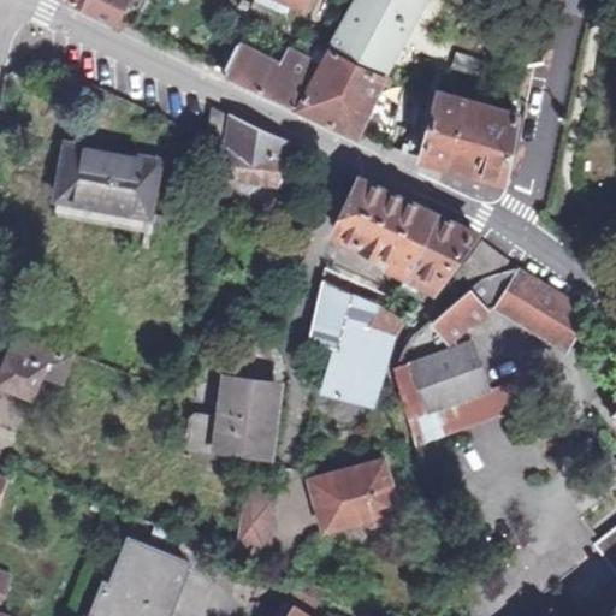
[(71,0),(118,22),(126,3),(143,10),(147,0),(71,0)]
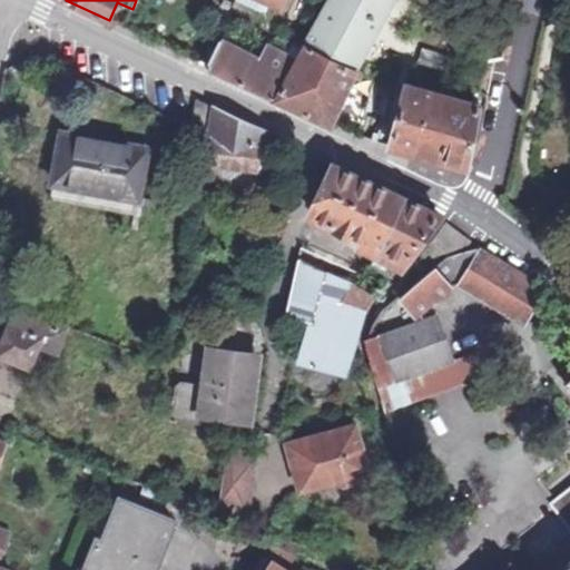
[(296,58),(274,100),(332,128),(360,70),(395,0),(326,0),(305,42),(296,58)]
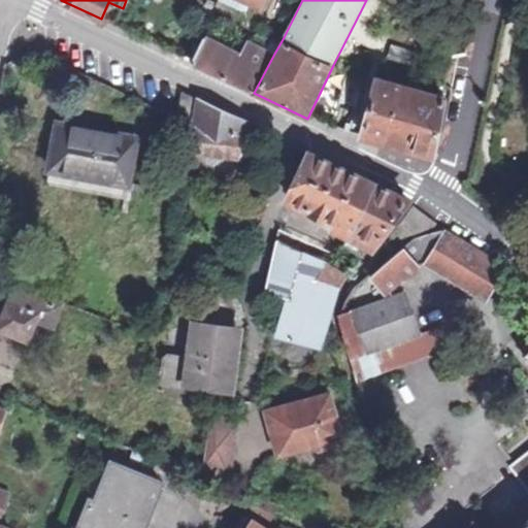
[(205,36),(193,61),(225,78),(254,93),(274,54),(248,40),(240,55),(205,36)]
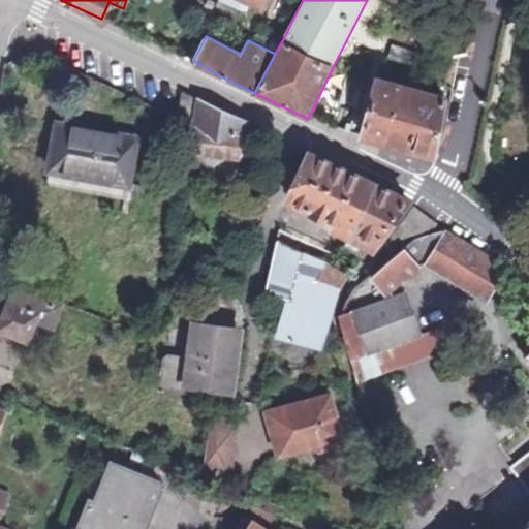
[(396,44),(393,61),(418,68),(422,51),(396,44)]
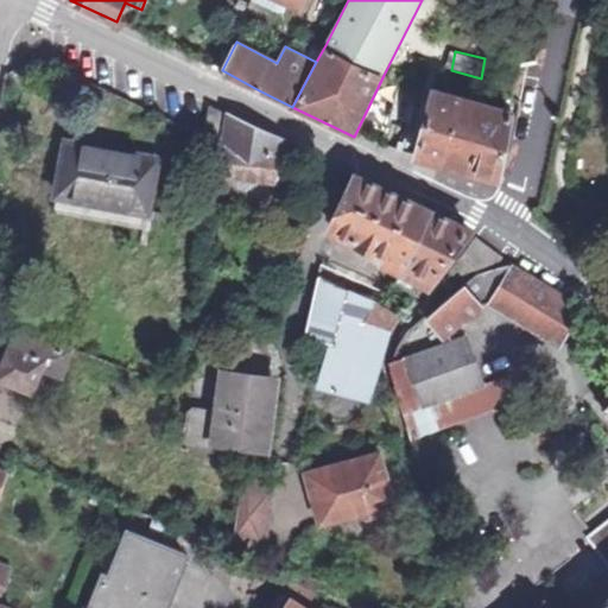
[(425,80),(406,152),(498,177),(513,103),(425,80)]
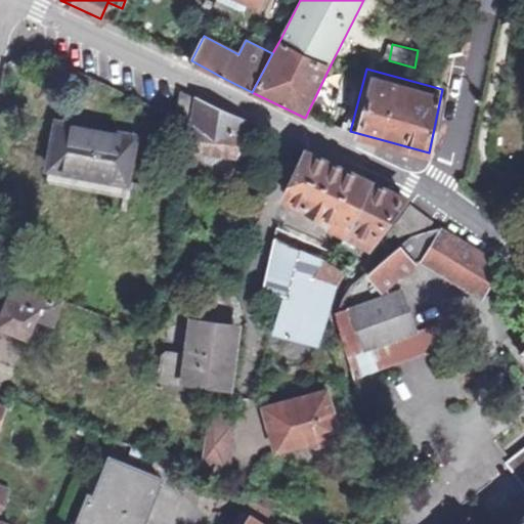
[(346,73),(338,100),(355,106),(362,81),(346,73)]
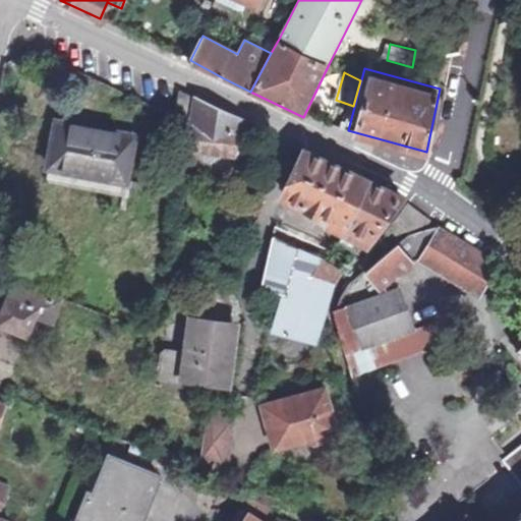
[(191,149),(236,155),(241,119),(194,97),(180,91),(179,104),(177,114),(176,126),(190,128),(191,122),(195,123),(191,149)]
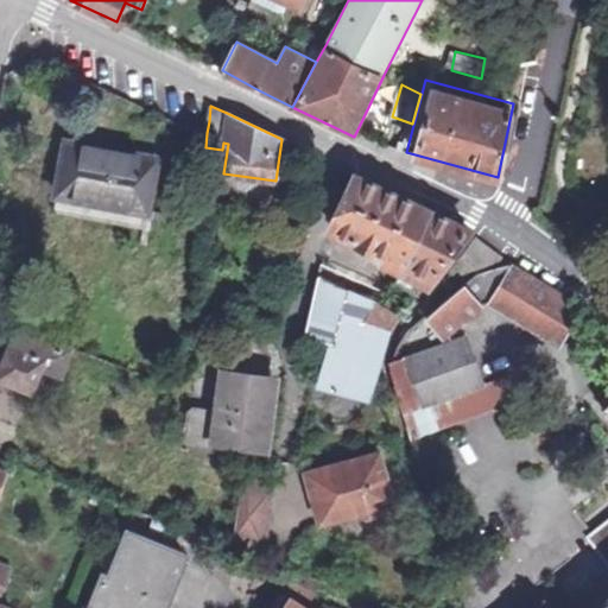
[(399,141),(397,150),(406,152),(406,144),(399,141)]
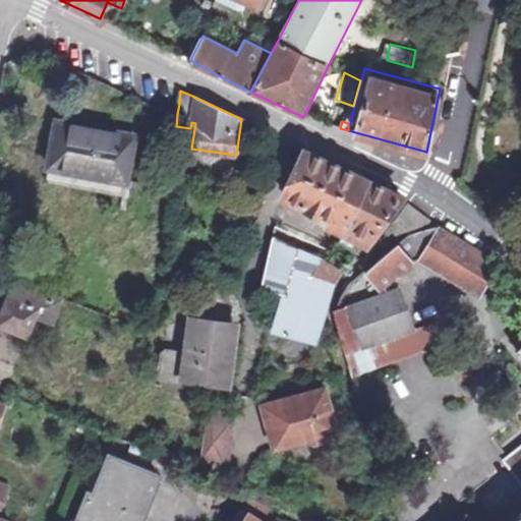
[(57,122),(49,168),(125,181),(123,196),(131,196),(134,179),(126,177),(134,135),(57,122)]
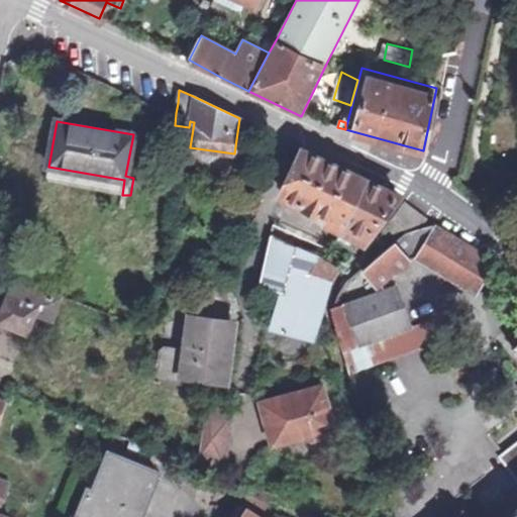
[(234,153),(190,147),(188,166),(232,172),(234,153)]
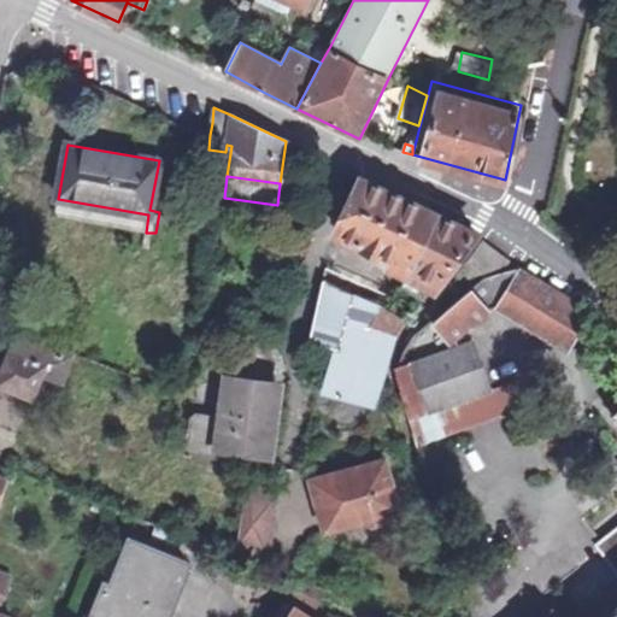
[(418,204),(358,176),(330,239),(388,263),(418,204)]
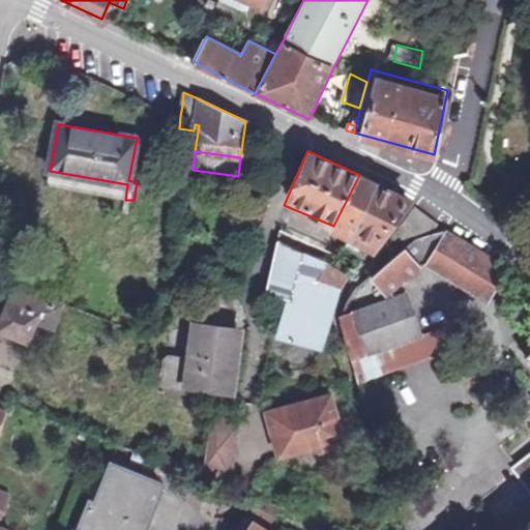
[(127,184),(50,171),(46,185),(125,200),(127,184)]
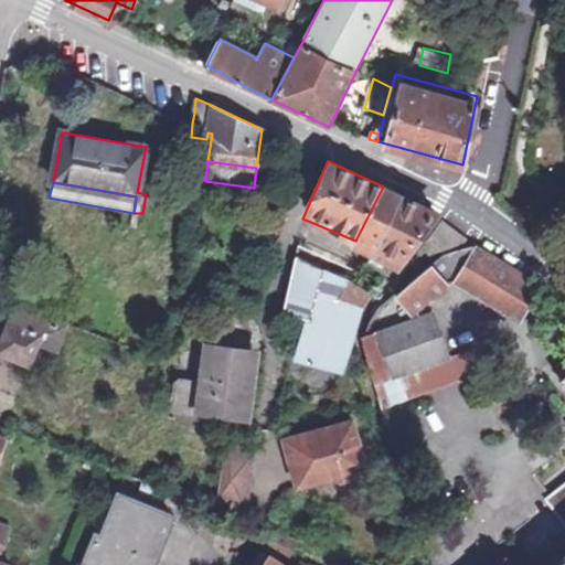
[(369,248),(364,256),(400,274),(432,211),(383,187),(355,241),(369,248)]
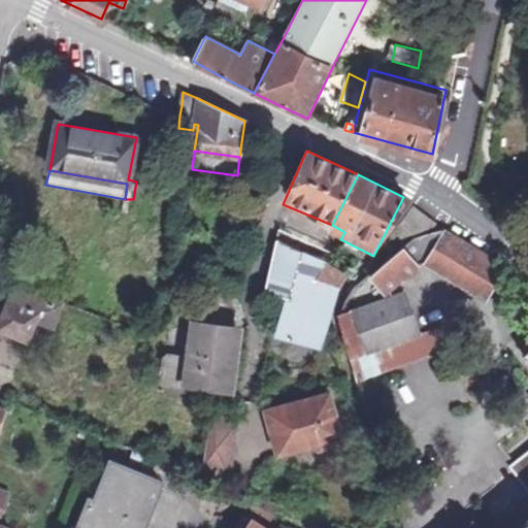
[(436,221),(413,204),(391,234),(396,240),(433,227),(436,221)]
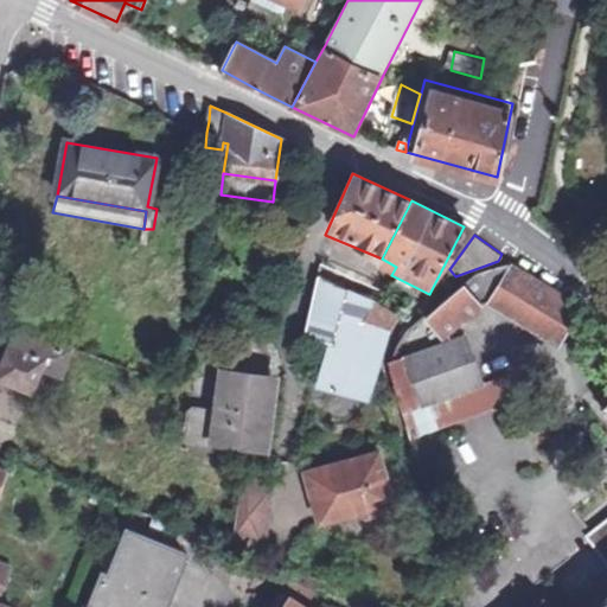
[(319,254),(315,274),(377,300),(390,285),(319,254)]
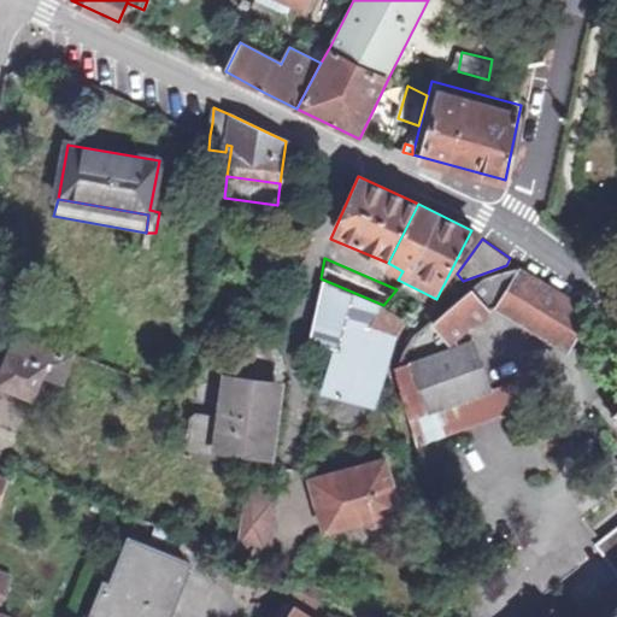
[(288,262),(285,276),(298,278),(300,264),(288,262)]
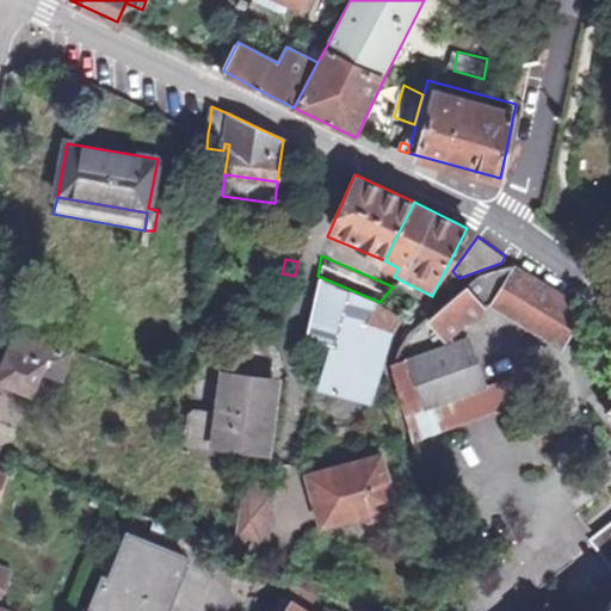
[(562,346),(584,308),(575,303),(513,265),(479,275),(429,313),(446,333),(480,303),(489,300),(562,346)]
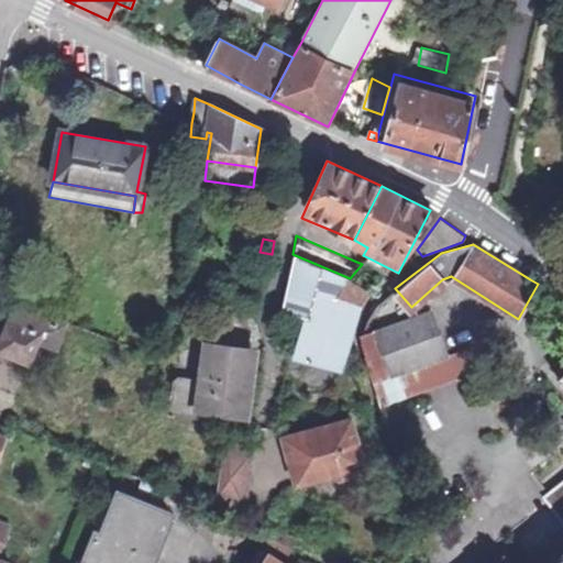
[(350,278),(293,254),(279,307),(286,310),(285,352),(298,357),(339,368),(351,340),(363,307),(335,296),(345,284),(350,278)]
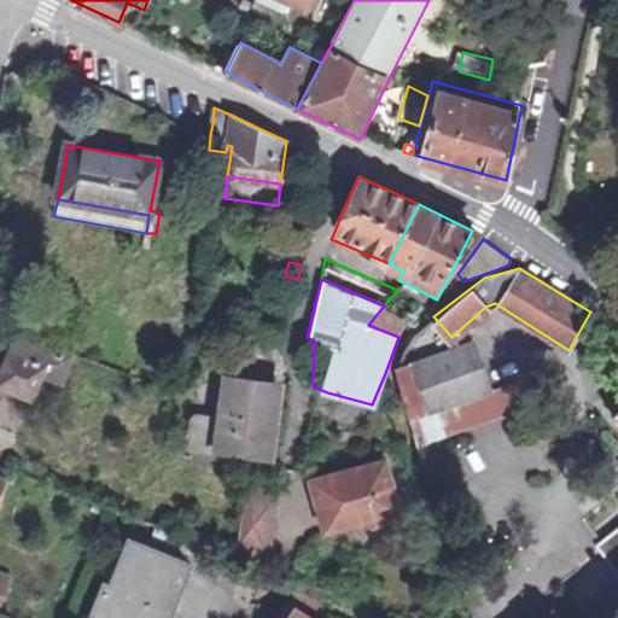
[(407,324),(379,312),(368,325),(398,337),(407,324)]
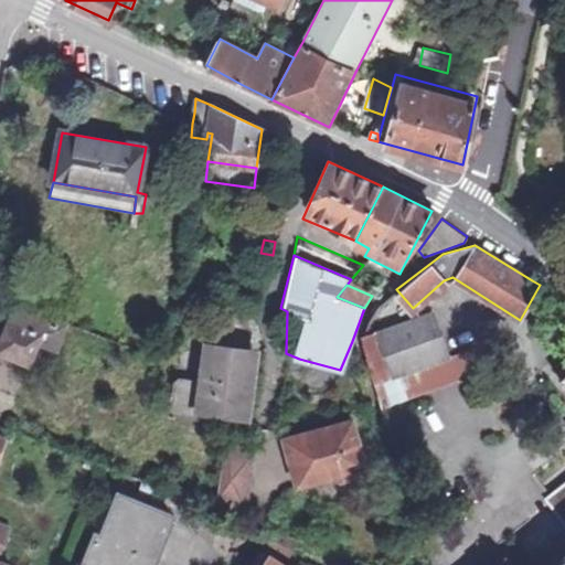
[(0,350),(28,360),(38,329),(57,336),(62,322),(6,302),(2,310),(9,312),(0,332),(0,350)]
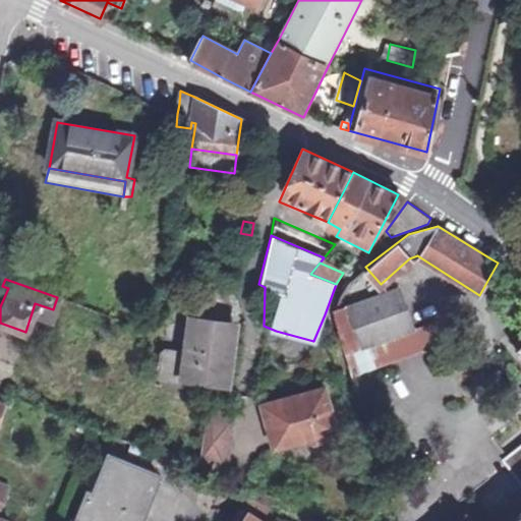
[(387,334),(410,327),(397,286),(349,300),(349,301),(336,305),(333,312),(348,369),(394,355),(387,334)]
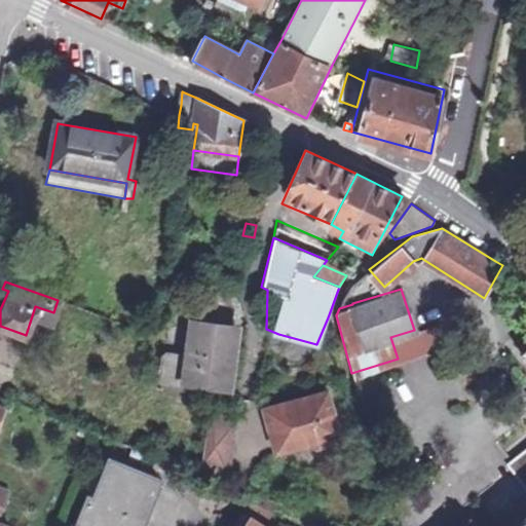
[(159,387),(184,391),(186,379),(226,386),(236,328),(193,322),(189,355),(171,351),(163,358),(159,387)]
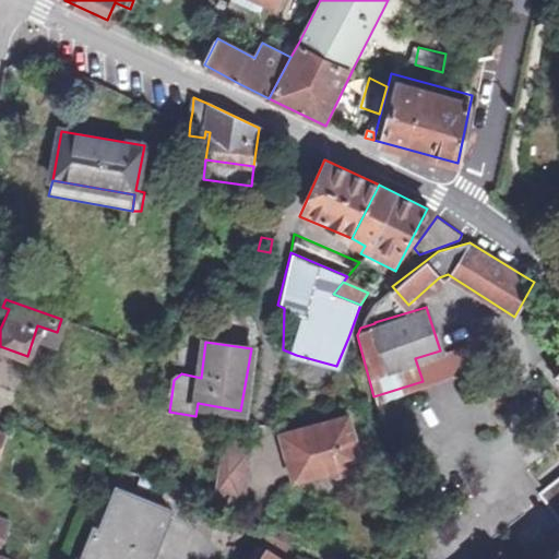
[(467,342),(440,351),(448,373),(475,365),(467,342)]
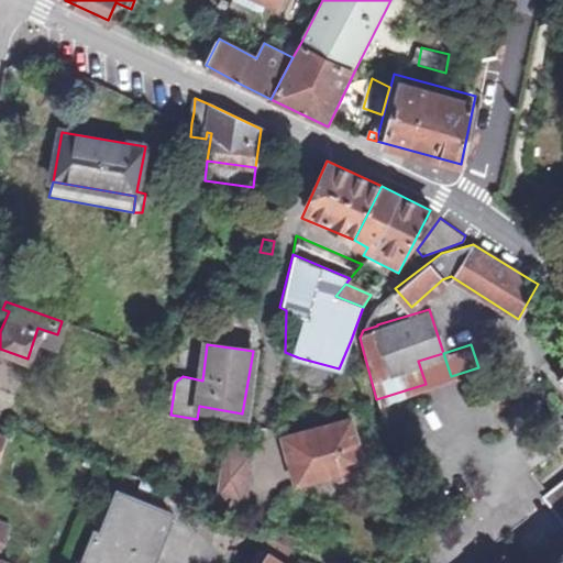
[(418,361),(426,384),(451,376),(443,353),(418,361)]
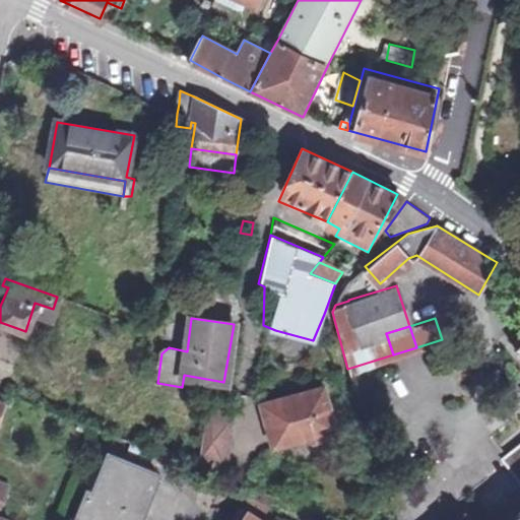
[(519,347),(515,351),(519,356),(519,443),(499,459),(503,464),(519,489),(519,347)]
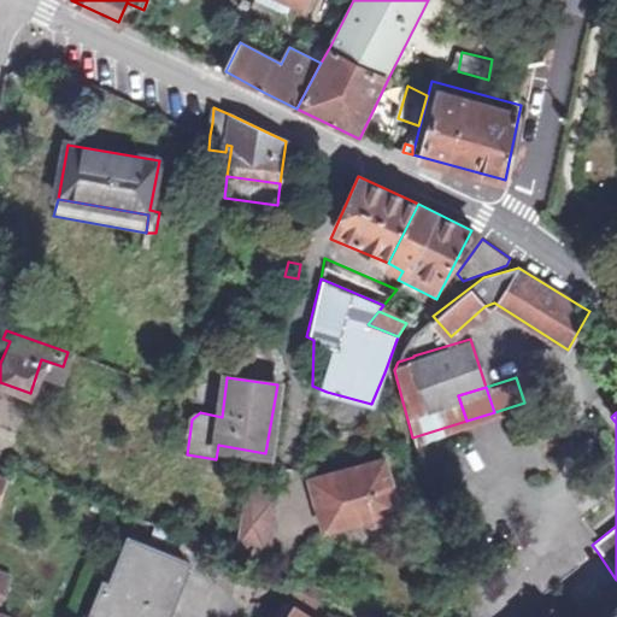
[(0,427),(0,457),(12,462),(22,436),(0,427)]
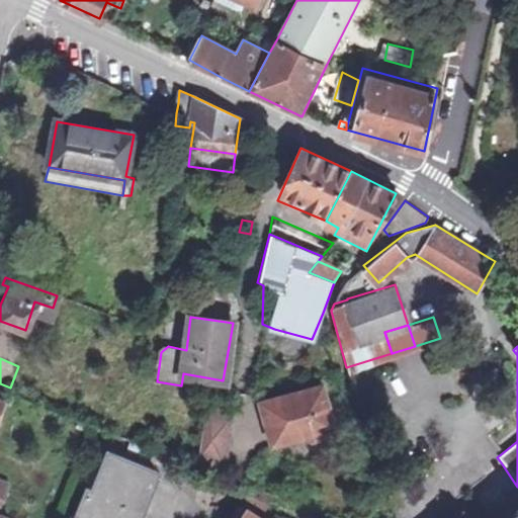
[(291,399),(290,394),(259,403),(272,444),(332,427),(321,391),(291,399)]
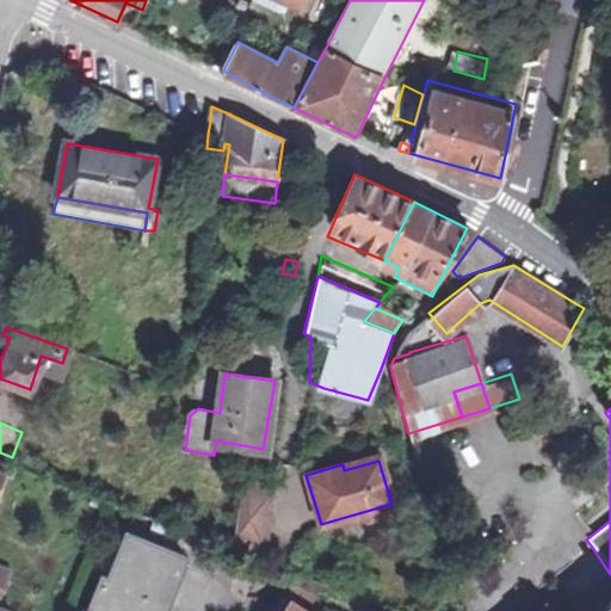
[(240,482),(229,538),(263,544),(273,488),(240,482)]
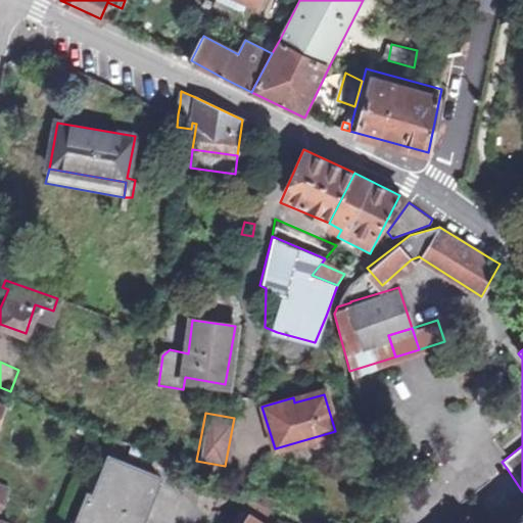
[(138,522),(155,476),(108,458),(94,496),(88,493),(78,522),(138,522)]
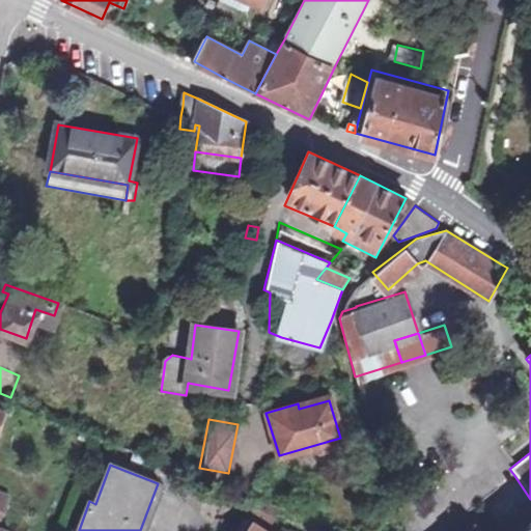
[(254,497),(243,515),(253,523),(255,519),(262,500),(254,497)]
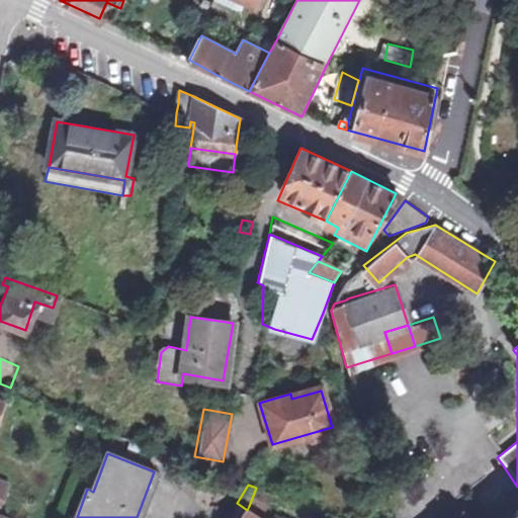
[(273,494),(256,488),(249,506),(266,512),(273,494)]
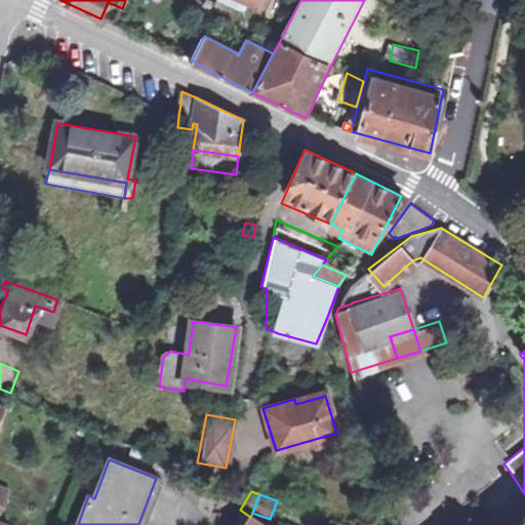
[(263,524),(250,517),(240,510),(230,524),(263,524)]
